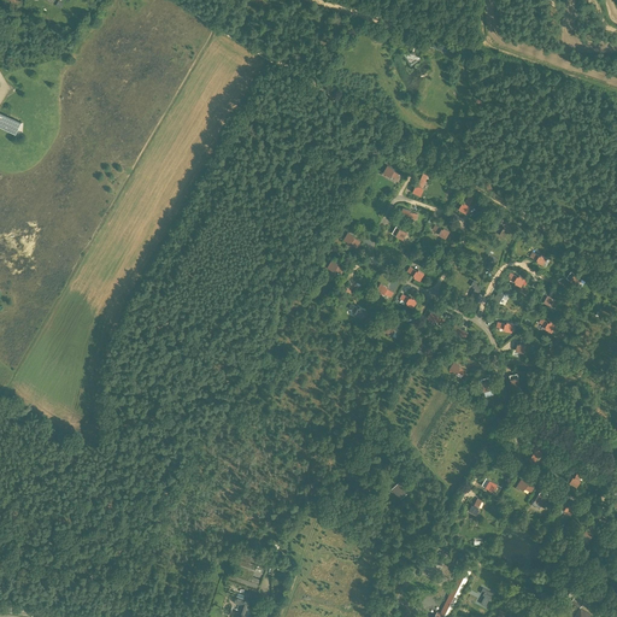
[(409,56),(401,54),(410,68),(423,59),(422,58),(417,57),(415,54),(411,53),(409,56)]
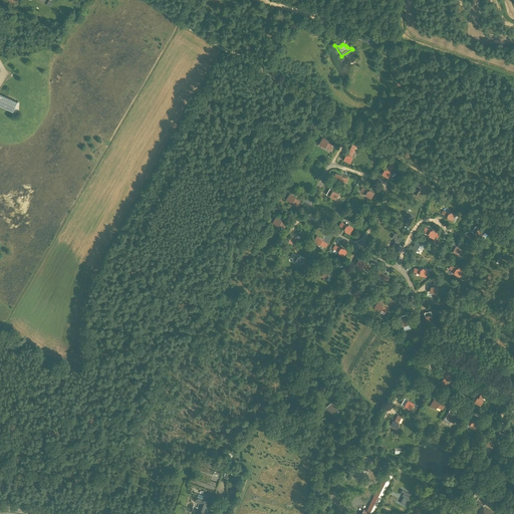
[(0,105),(13,111),(18,102),(0,93),(0,105)]
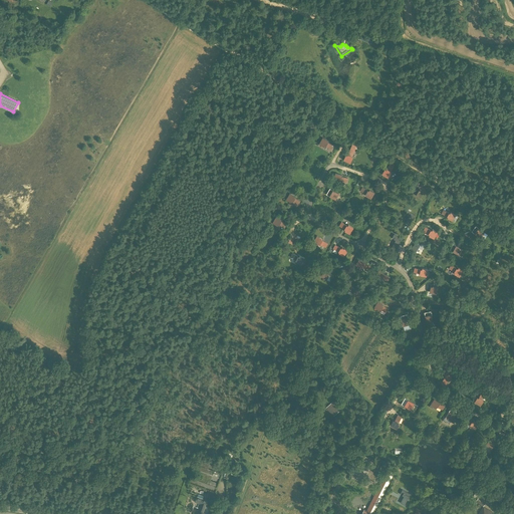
[(331,149),(333,145),(327,141),(328,140),(323,137),(319,143),(324,146),(325,145),(331,149)]
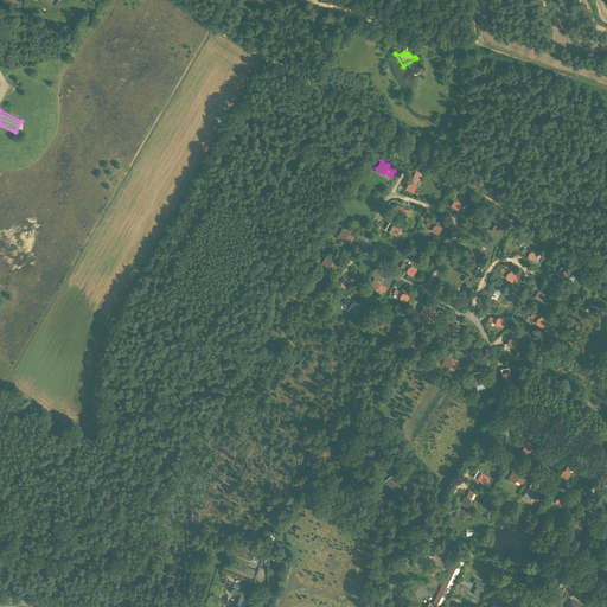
[(419,178),(414,176),(410,181),(409,181),(409,183),(406,189),(414,193),(416,186),(415,186),(416,184),(415,184),(419,178)]
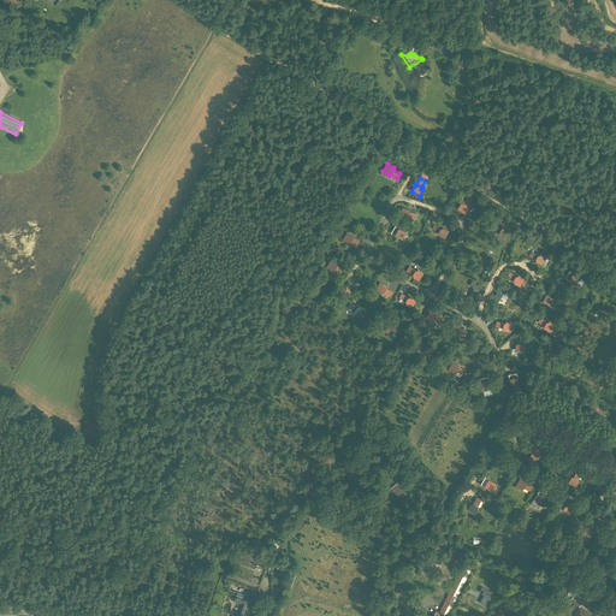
[(469,206),(468,205),(472,199),(467,196),(463,203),(462,203),(457,209),(466,214),(469,208),(468,207),(469,206)]
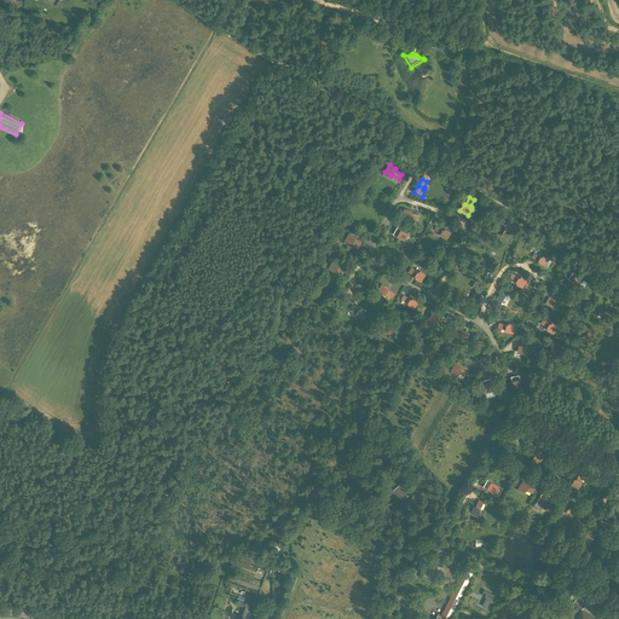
[(412,212),(404,209),(401,218),(409,219),(409,218),(410,218),(417,220),(418,214),(412,213),(412,212)]
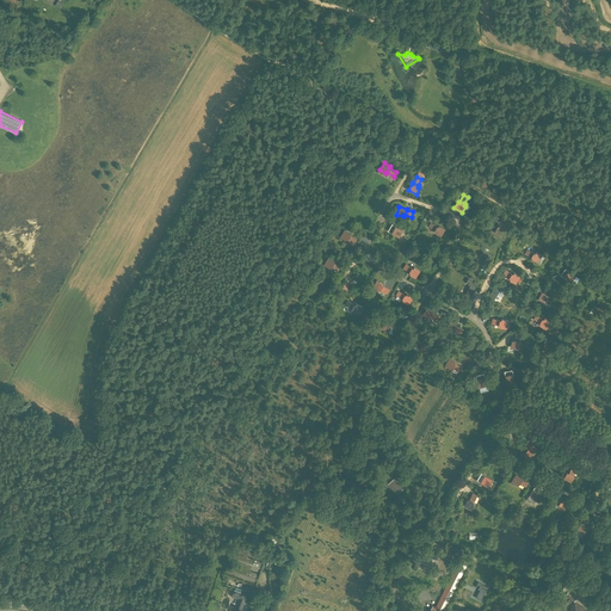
[(511,224),(504,220),(495,232),(504,236),(511,224)]
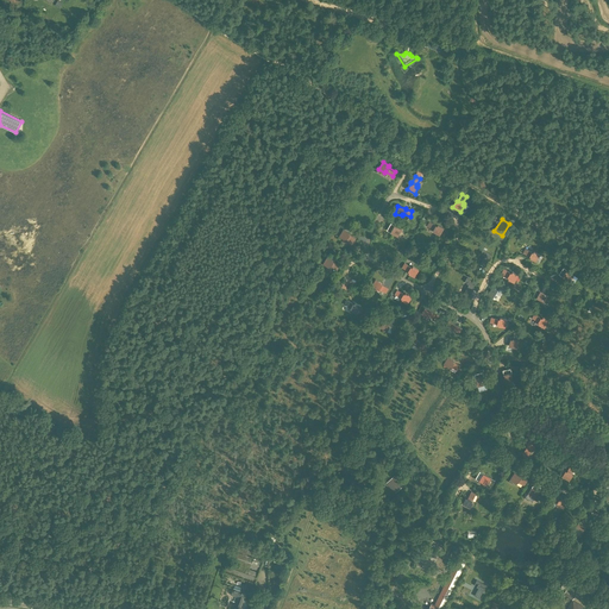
[(437,225),(429,221),(427,225),(434,230),(433,231),(439,234),(444,227),(438,224),(437,225)]
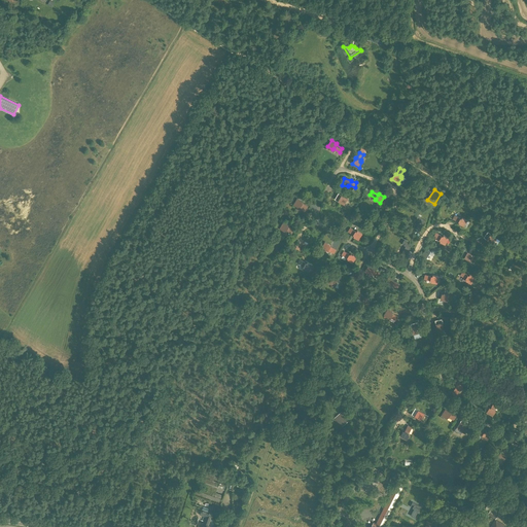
[(344,204),(348,198),(339,192),(335,199),(344,204)]
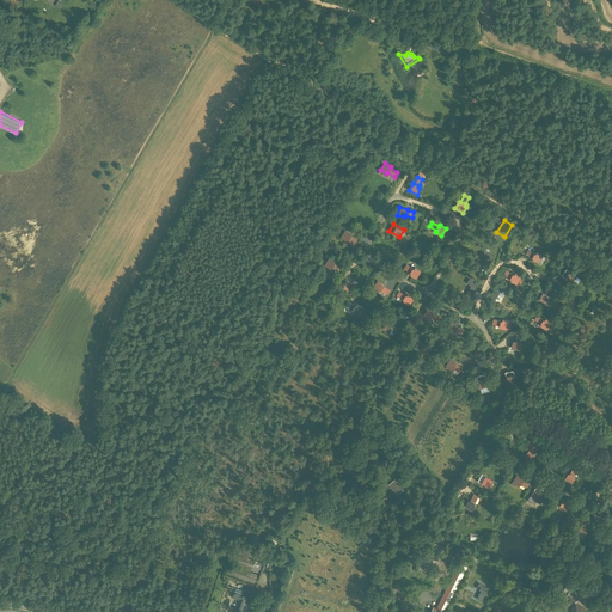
[(355,243),(357,238),(350,234),(352,233),(346,230),(341,237),(347,240),(348,239),(355,243)]
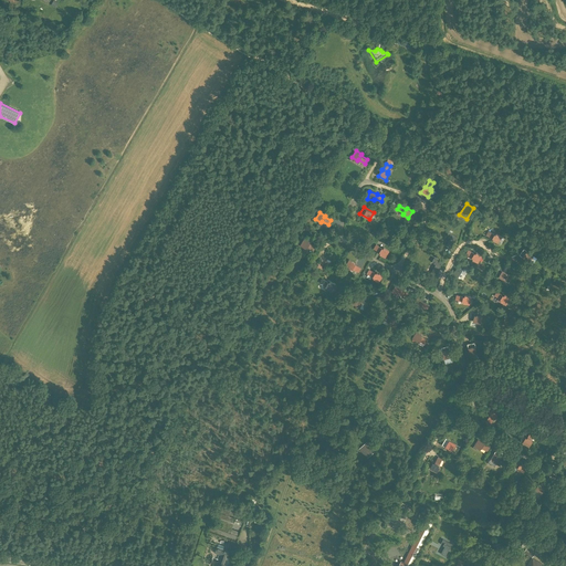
[(495,233),(488,230),(485,234),(491,238),(491,239),(498,242),(502,236),(496,232),(495,233)]
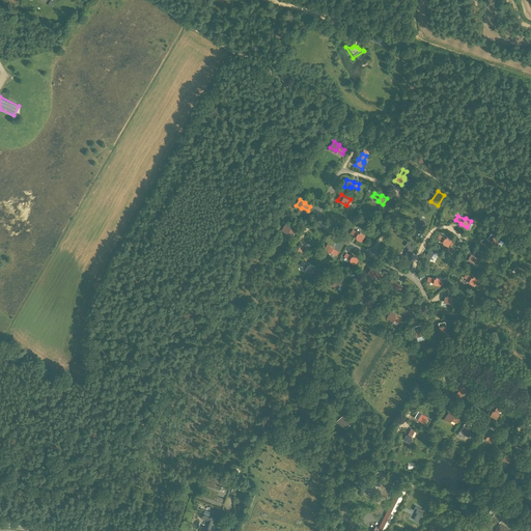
[(429,222),(422,218),(417,228),(423,232),(429,222)]
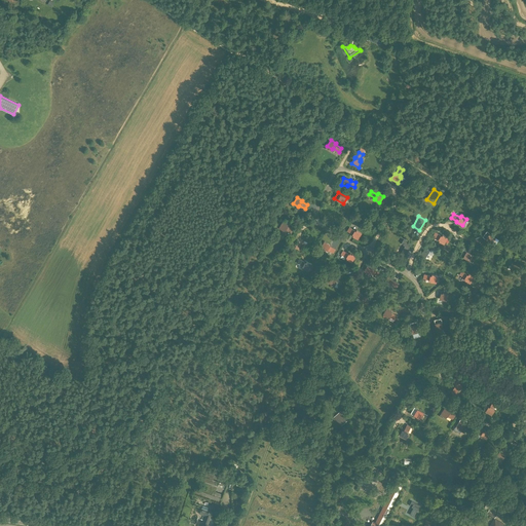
[(291,232),(293,229),(287,225),(288,224),(283,221),(278,227),(284,230),(285,229),(291,232)]
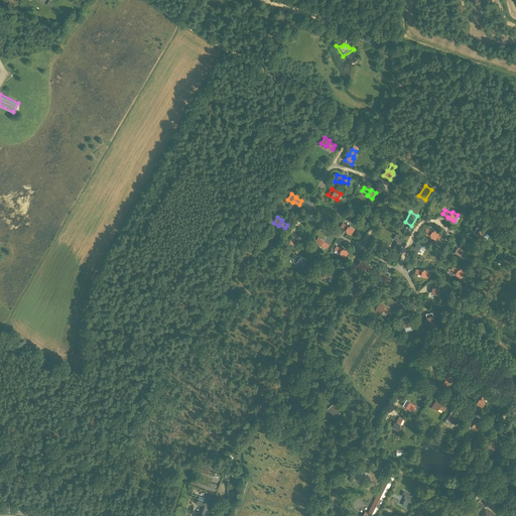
[(349,227),(343,223),(340,227),(346,230),(345,231),(351,235),(355,229),(350,226),(349,227)]
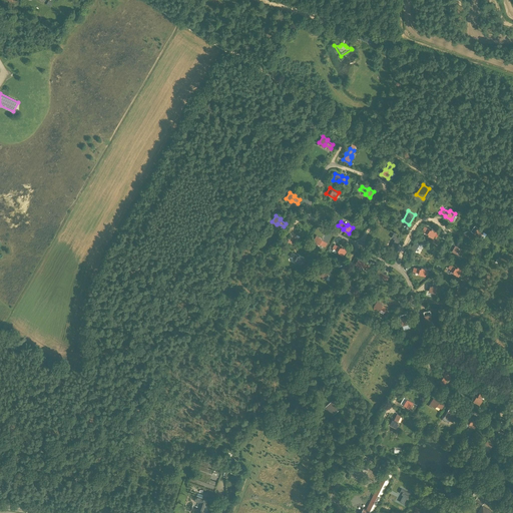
[(479,236),(483,231),(475,224),(471,230),(479,236)]
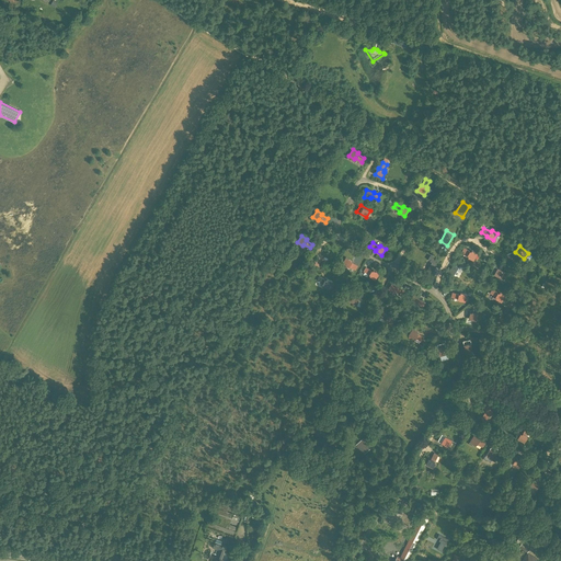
[(481,259),(471,252),(467,260),(477,266),(481,259)]
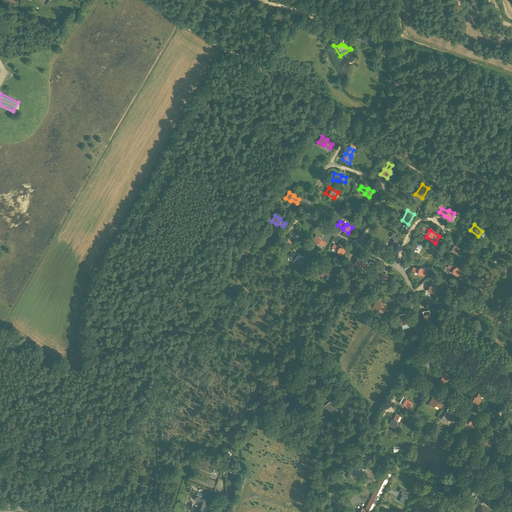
[(322,238),(316,235),(312,241),(317,244),(318,243),(324,246),(326,242),(321,239),(322,238)]
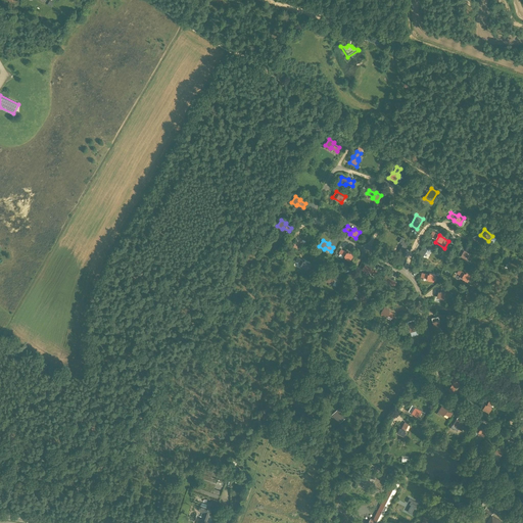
[(407,245),(399,242),(394,252),(400,255),(407,245)]
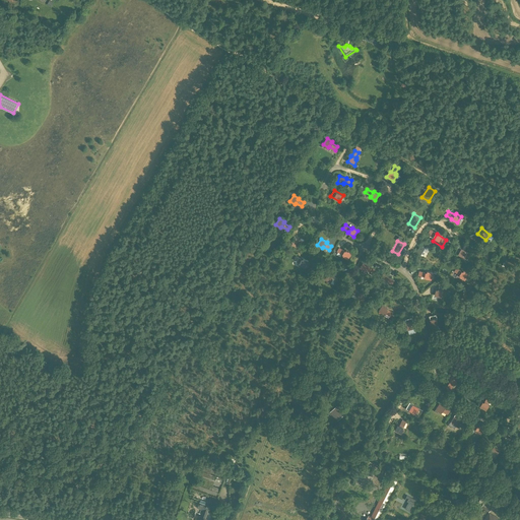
[(424,250),(427,252),(430,247),(421,242),(414,253),(419,256),(424,250)]
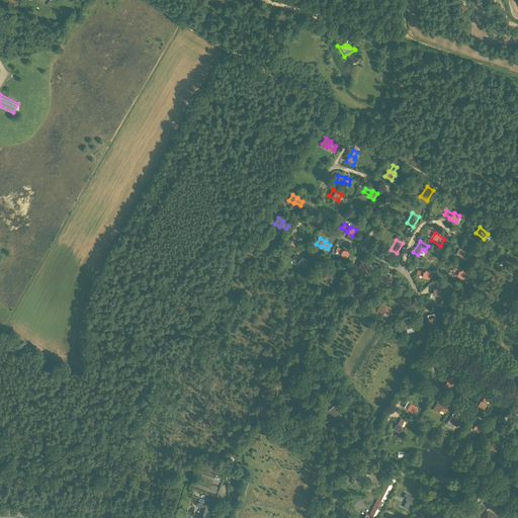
[(462,256),(466,250),(456,245),(453,251),(462,256)]
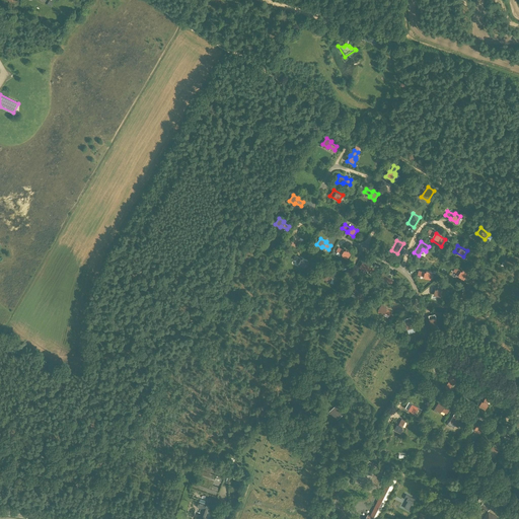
[(353,254),(344,248),(339,254),(349,261),(353,254)]
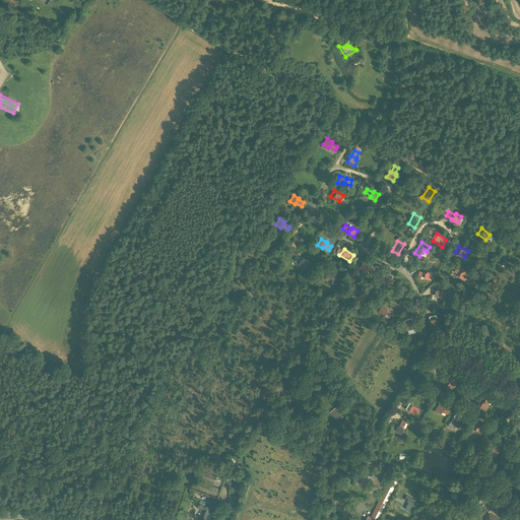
[(303,259),(296,256),(294,260),(301,263),(300,264),(305,267),(309,260),(303,258),(303,259)]
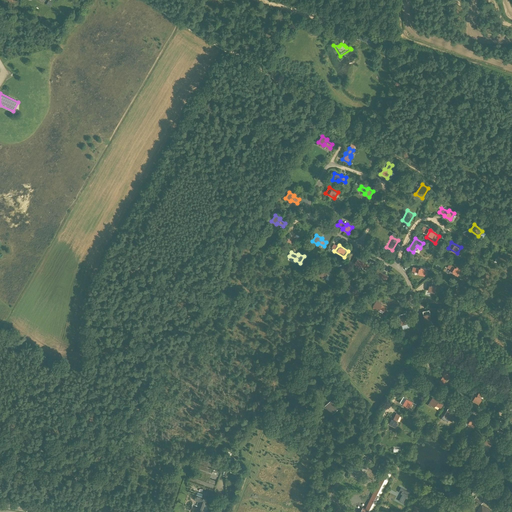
[(371,267),(362,261),(358,268),(367,274),(371,267)]
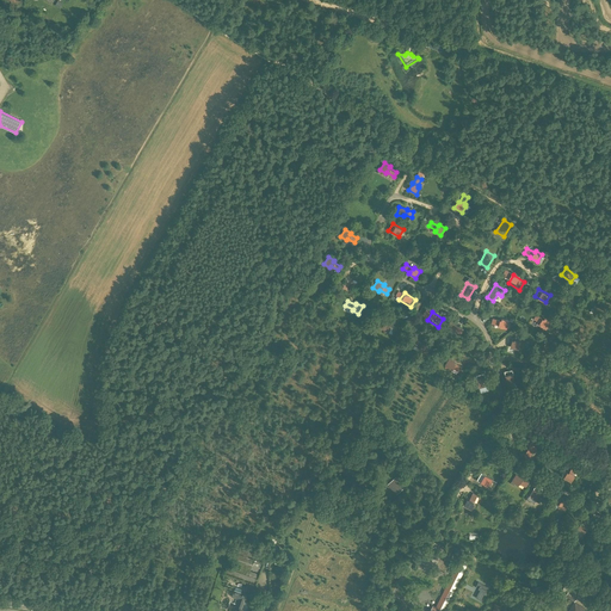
[(504,319),(492,315),(488,325),(501,328),(504,319)]
